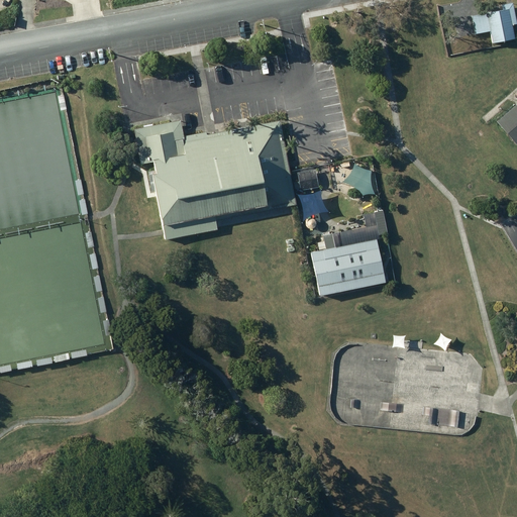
[(514,38),(511,24),(516,23),(512,3),(501,5),(502,10),(472,15),(475,33),(490,30),(492,42),(514,38)]
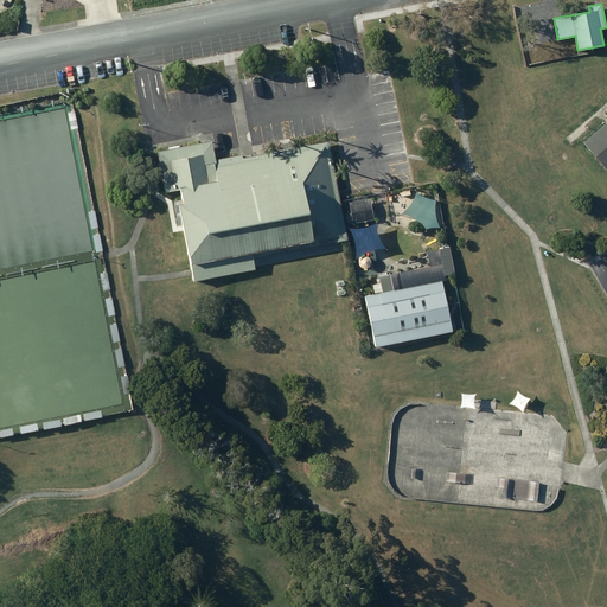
[(606,120),(582,141),(606,170),(606,167),(606,120)]
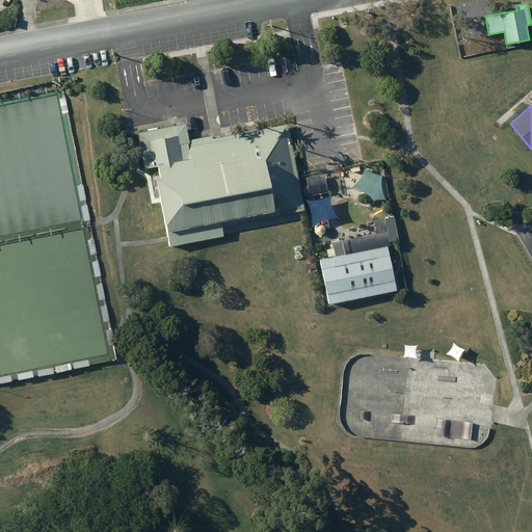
[(63,120),(68,134),(74,133),(70,118),(63,120)]
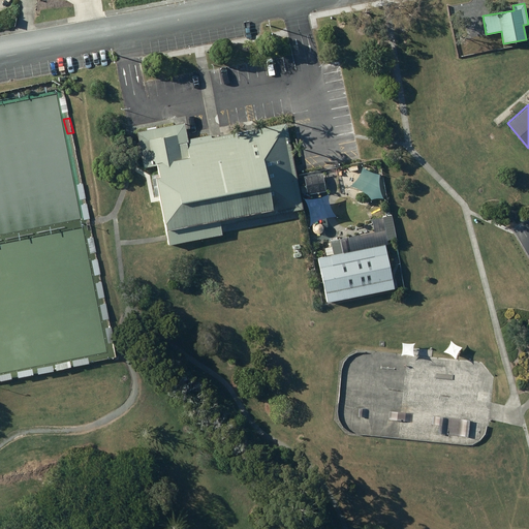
[(159,179),(155,179),(166,238),(167,244),(221,235),(219,220),(270,210),(271,215),(302,209),(285,124),(211,137),(210,134),(187,139),(184,123),(136,131),(144,168),(158,165),(160,178),(159,179)]
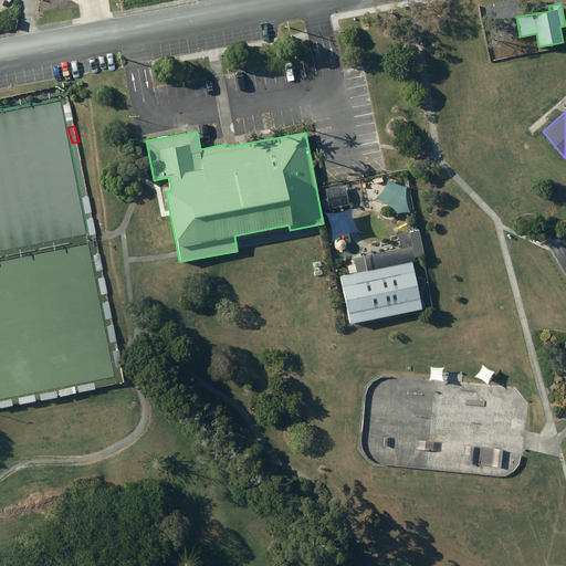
[(81,154),(74,155),(76,170),(83,169),(81,154)]
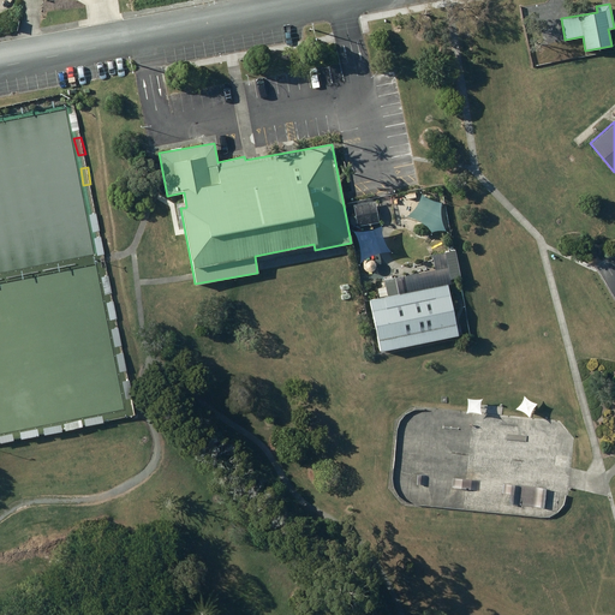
[(376,198),(354,202),(358,224),(380,220),(376,198)]
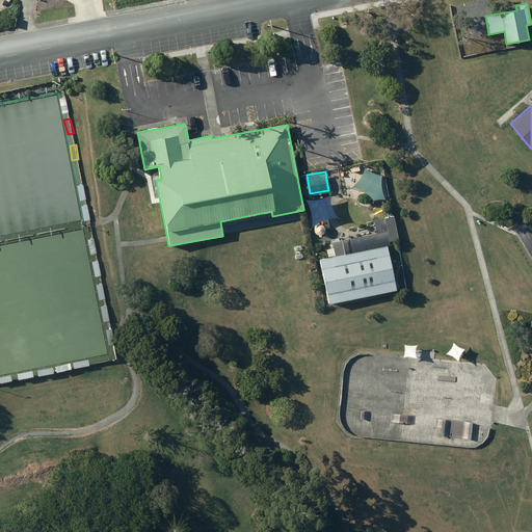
[(81,173),(75,174),(77,188),(83,187),(81,173)]
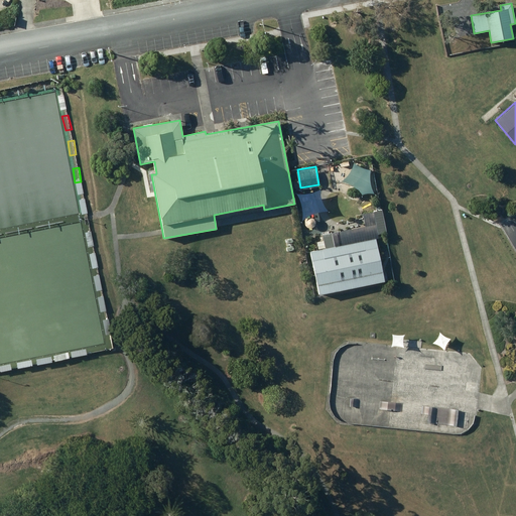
[(310,252),(318,295),(386,282),(377,239),(389,236),(383,211),(364,215),(367,227),(324,236),(326,249),(310,252)]
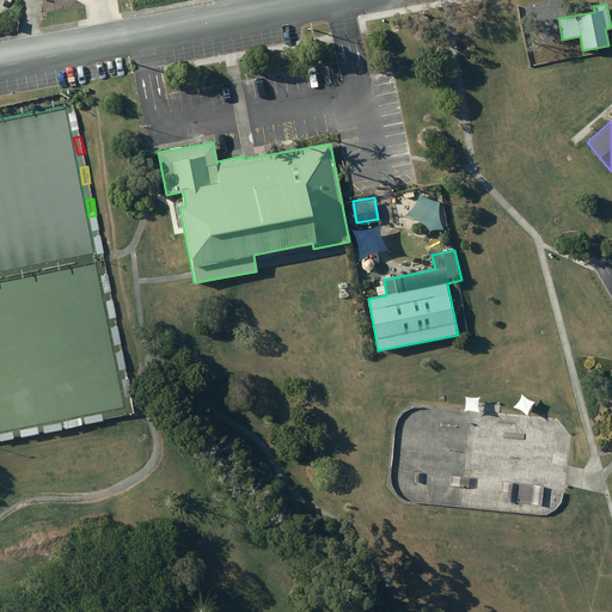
[(112,300),(105,301),(109,318),(116,317),(112,300)]
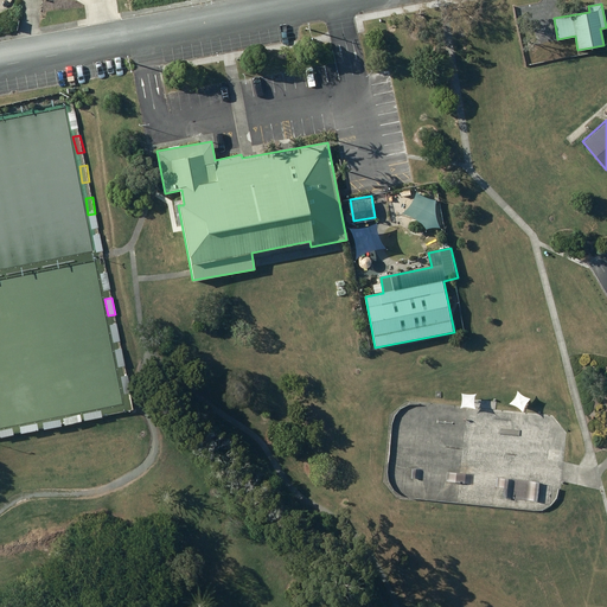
[(121,349),(114,350),(117,368),(125,365),(121,349)]
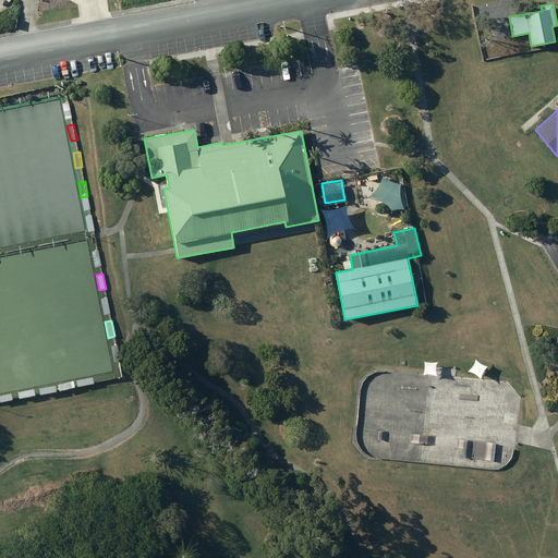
[(92,377),(75,380),(76,386),(93,383),(92,377)]
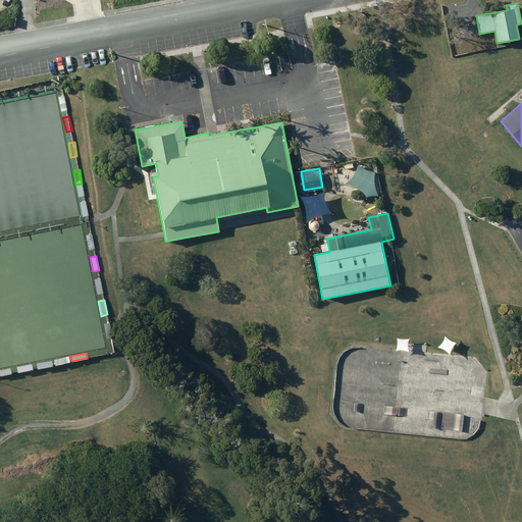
[(50,360),(36,363),(37,368),(51,366),(50,360)]
